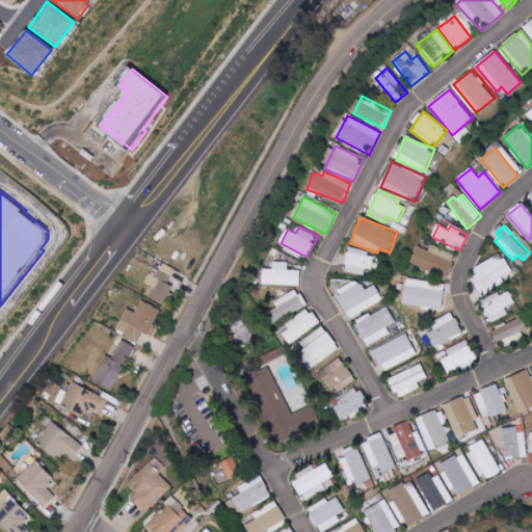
[(429,251),(419,246),(411,262),(446,278),(456,256),(432,245),(429,251)]
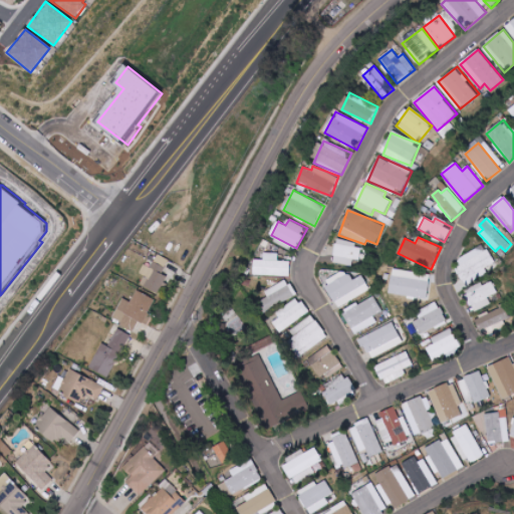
[(351,266),(353,259),(359,260),(361,247),(353,245),(352,247),(336,244),(332,262),(351,266)]
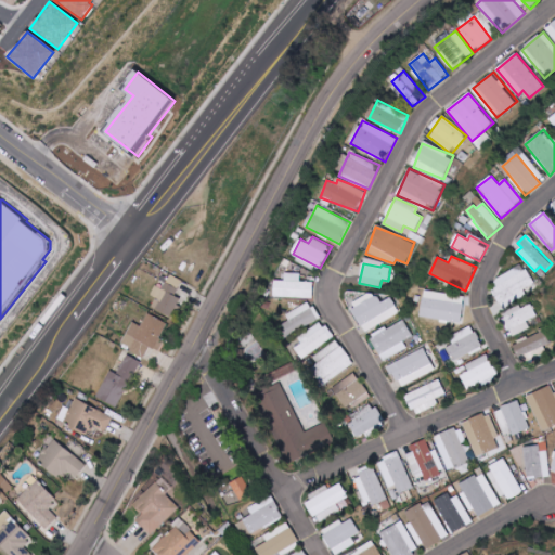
[(500,287),(493,291),(502,309),(528,295),(525,289),(534,284),(524,265),(495,280),(500,287)]
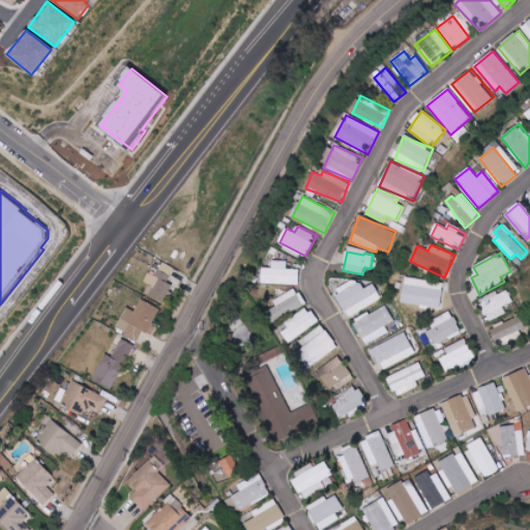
[(300,285),(300,269),(288,269),(289,261),(273,261),(273,268),(263,268),(263,284),(300,285)]
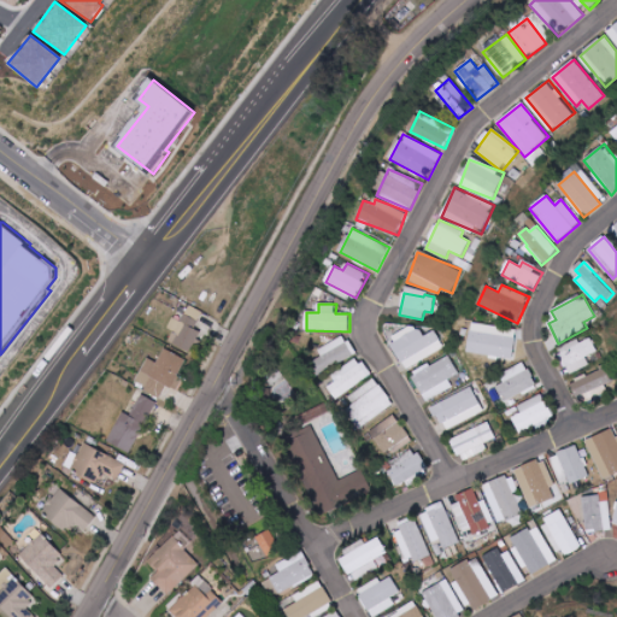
[(168,328),(174,331),(169,342),(191,352),(200,331),(195,329),(204,312),(189,305),(181,322),(172,317),(168,328)]
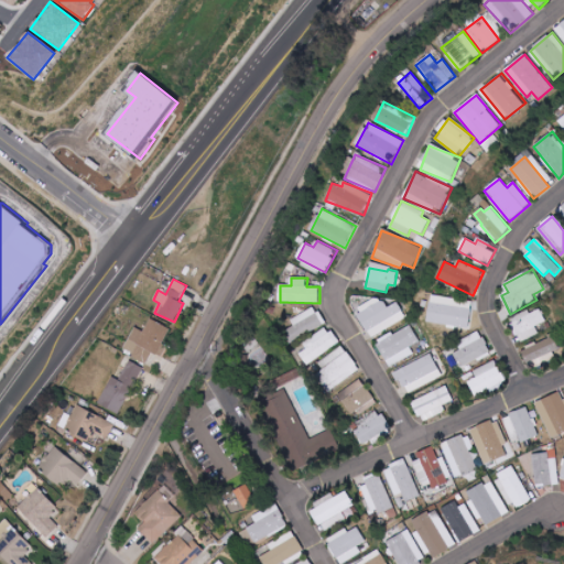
[(358,300),(361,305),(355,308),(369,337),(407,318),(398,302),(386,308),(377,291),(358,300)]
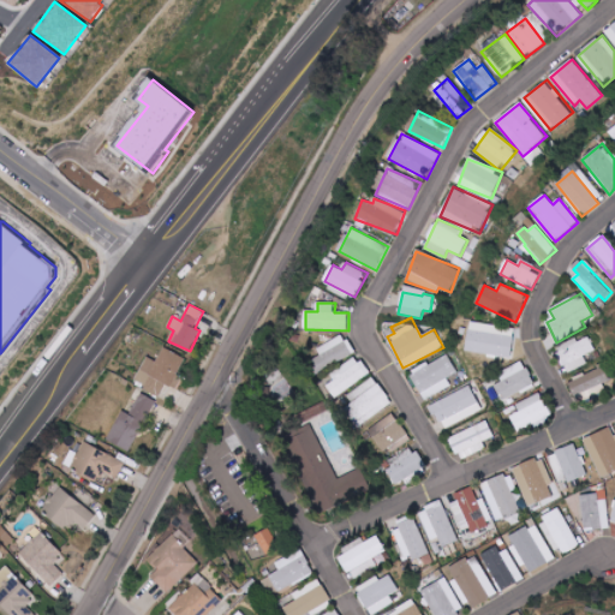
[(473,357),(514,359),(517,328),(475,326),(473,357)]
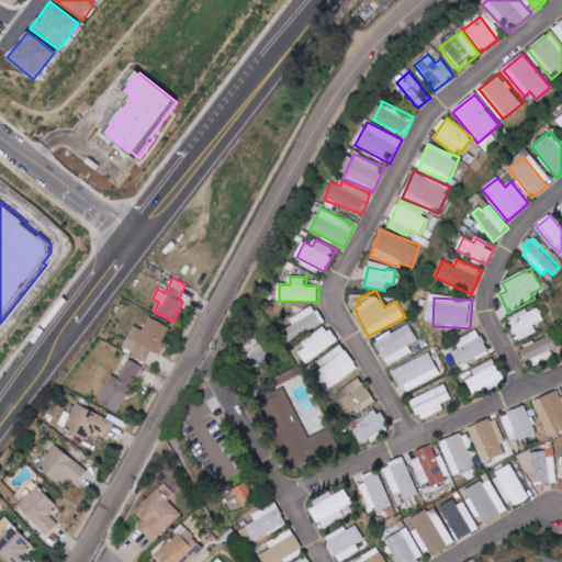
[(324,324),(317,306),(292,316),(300,335),(324,324)]
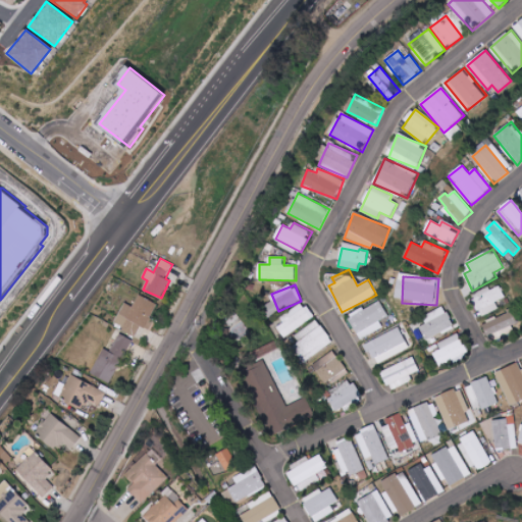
[(499,309),(496,302),(505,298),(500,285),(472,297),(480,317),(499,309)]
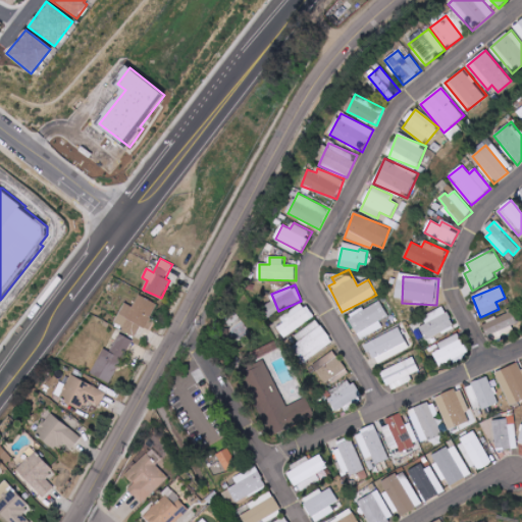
[(158,304),(139,296),(134,307),(123,303),(114,325),(137,335),(141,326),(150,330),(154,320),(151,319),(158,304)]
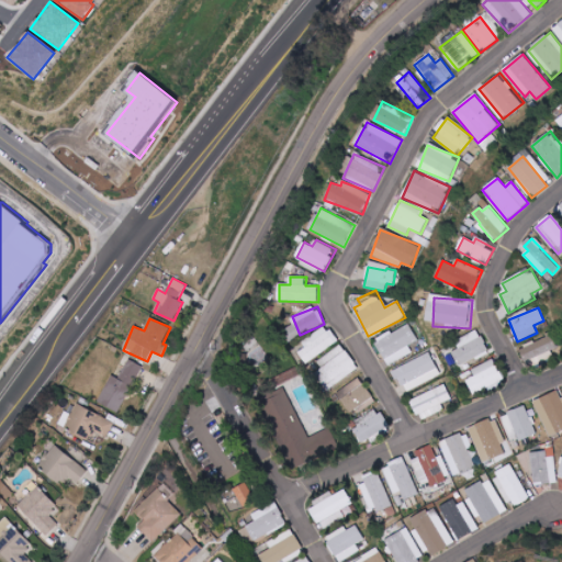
[(408,346),(418,340),(409,324),(374,341),(388,366),(413,352),(408,346)]
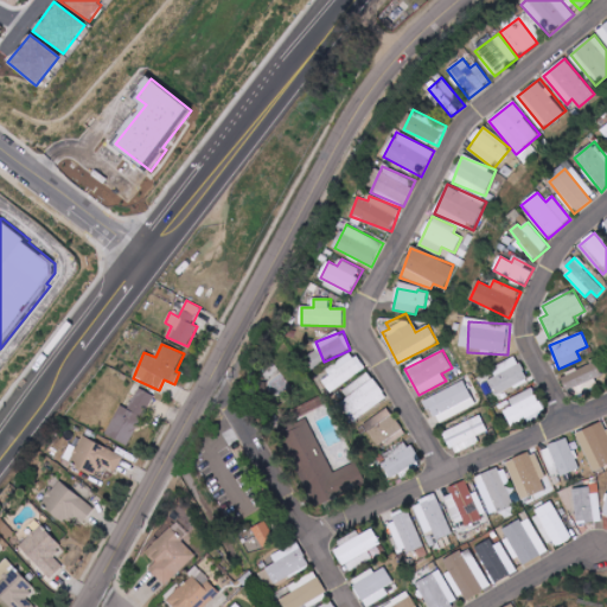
[(320,376),(330,393),(365,370),(356,355),(320,376)]
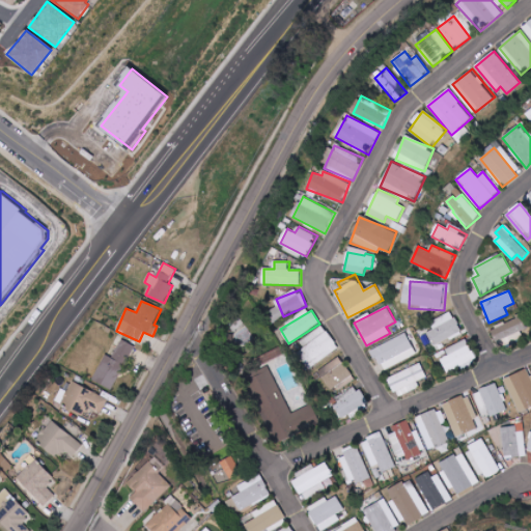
[(432,344),(460,335),(454,313),(435,318),(438,329),(428,332),(432,344)]
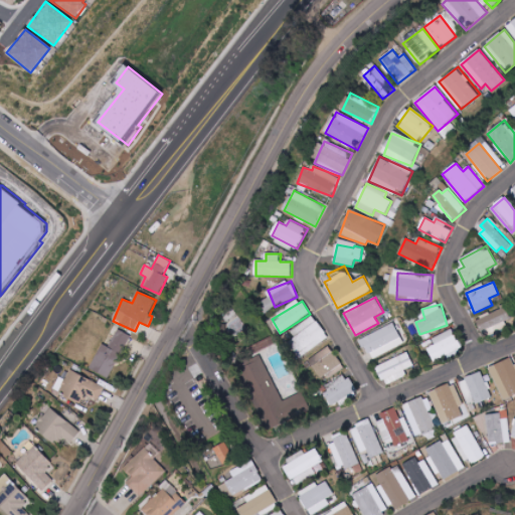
[(477,320),(483,336),(513,325),(507,309),(477,320)]
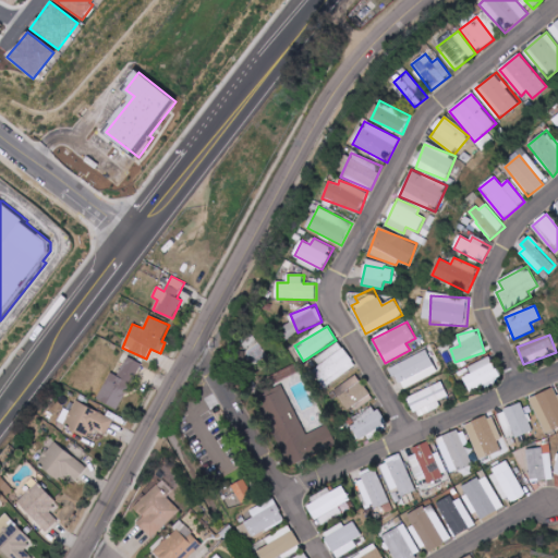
[(320,365),(313,371),(327,388),(356,364),(339,342),(316,360),(320,365)]
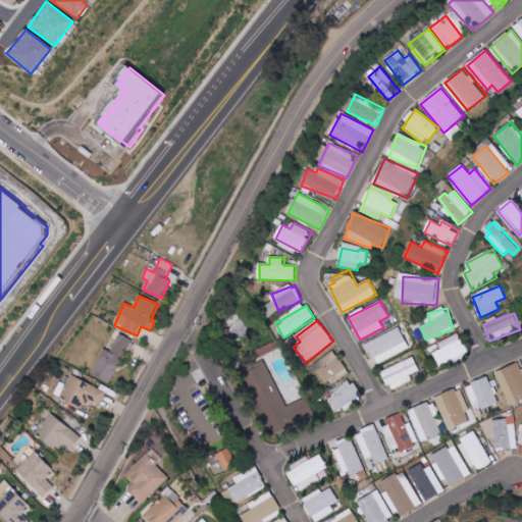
[(409,351),(401,329),(366,342),(373,363),(409,351)]
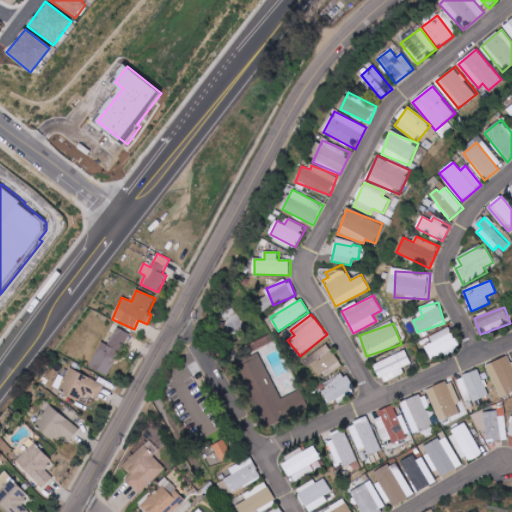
[(101,342),(90,366),(109,376),(129,334),(117,328),(109,346),(101,342)]
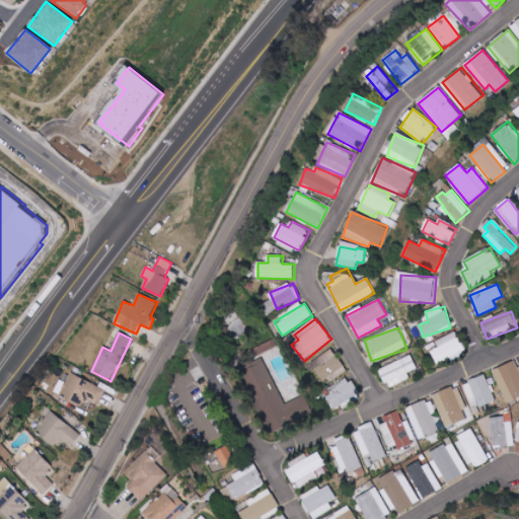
[(438,348),(431,350),(435,363),(464,354),(458,334),(435,341),(438,348)]
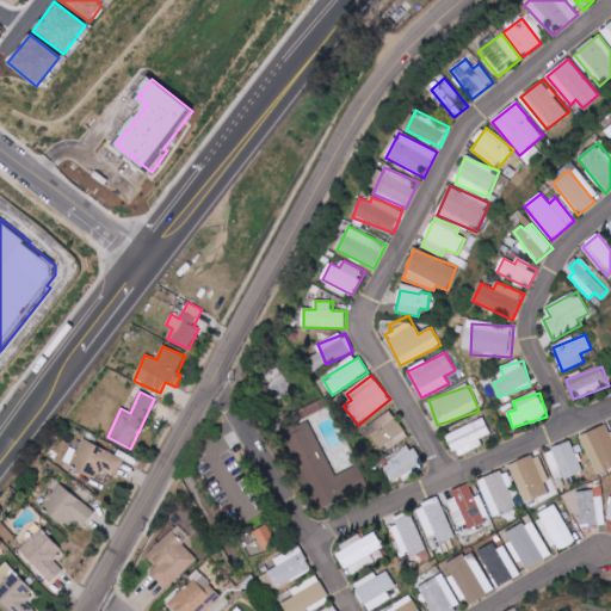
[(455,457),(482,448),(480,438),(491,434),(485,420),(448,432),(455,457)]
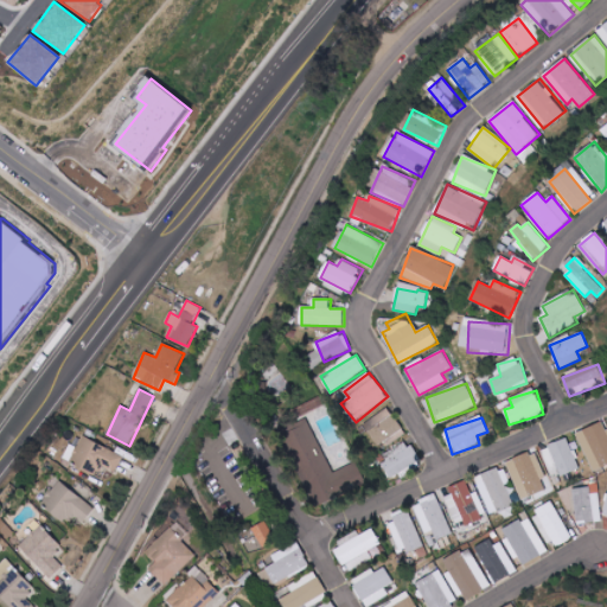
[(336,474),(307,422),(287,434),(292,442),(295,441),(330,502),(366,480),(356,462),(336,474)]
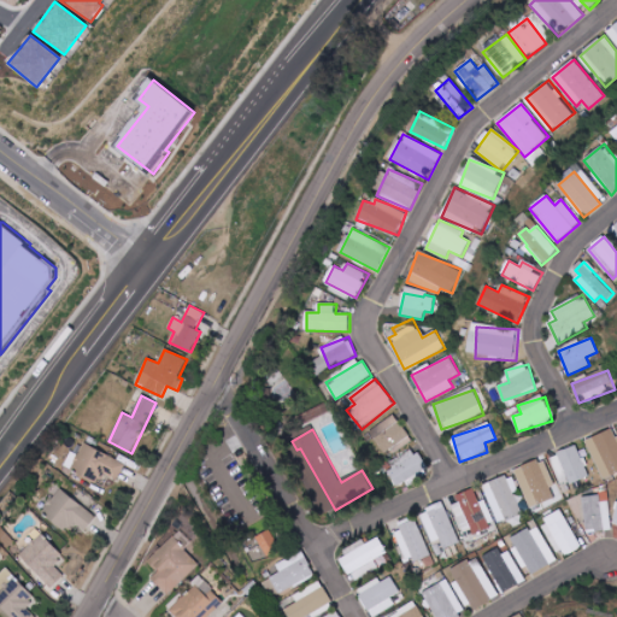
[(70,471),(105,487),(110,476),(118,481),(127,463),(83,444),(70,471)]
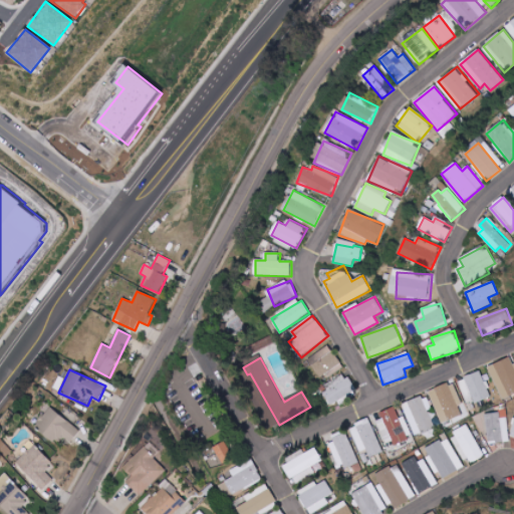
[(466,405),(490,399),(483,372),(459,378),(466,405)]
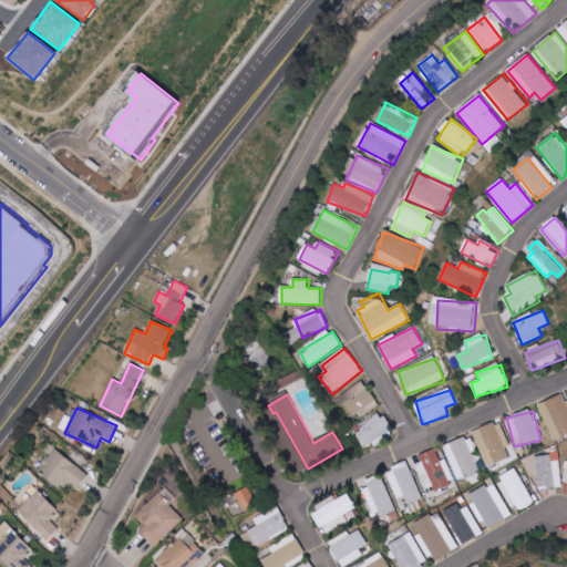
[(356,433),(364,451),(394,434),(384,418),(356,433)]
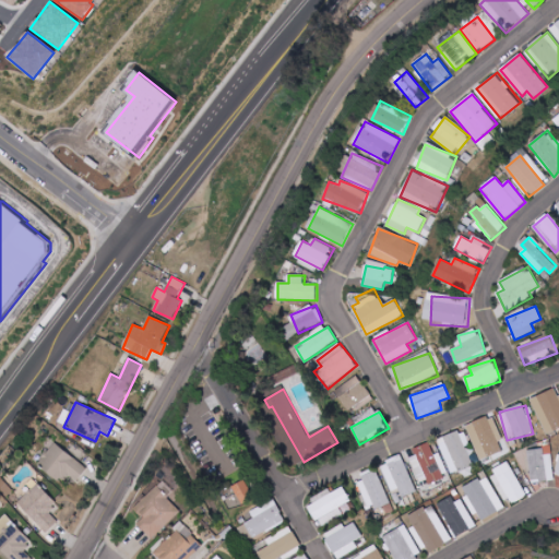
[(502,443),(495,417),(467,426),(475,451),(502,443)]
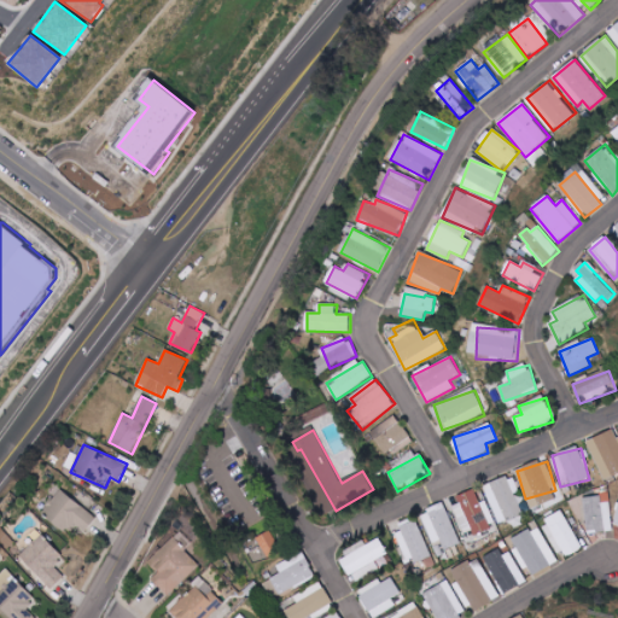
[(524,514),(514,494),(520,491),(513,474),(484,488),(500,524),(524,514)]
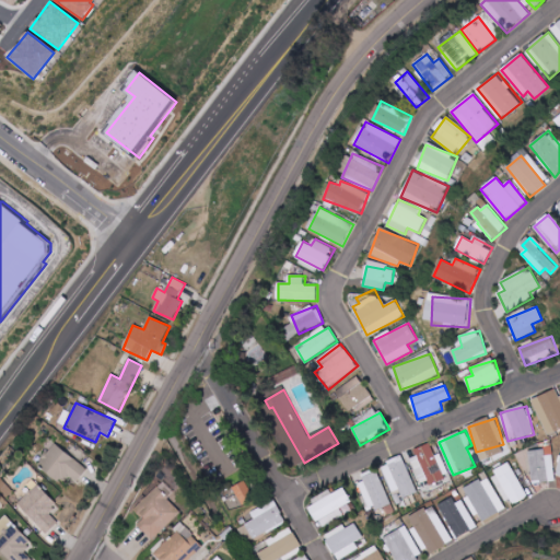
[(59,482),(66,474),(78,482),(88,468),(54,444),(37,466),(59,482)]
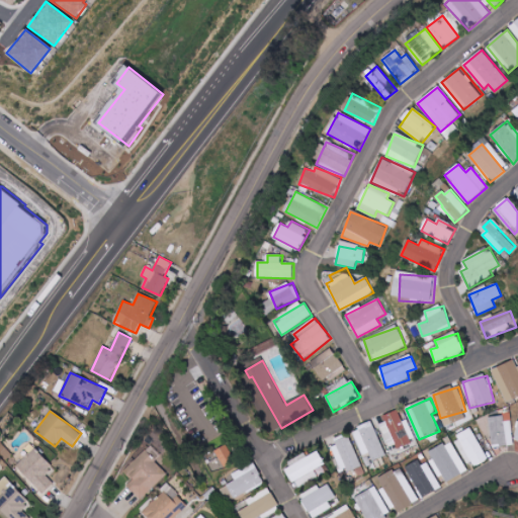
[(402,422),(399,413),(379,419),(390,451),(416,442),(409,420),(402,422)]
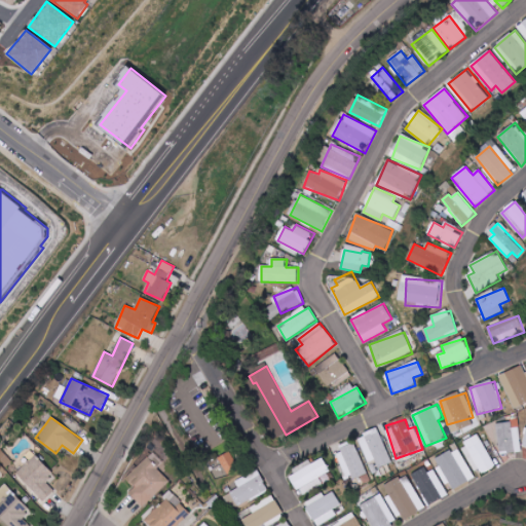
[(498,421),(499,453),(521,453),(520,421),(498,421)]
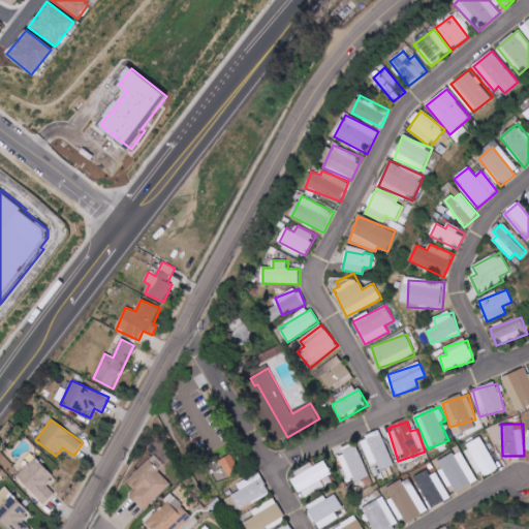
[(363,440),(372,471),(393,465),(383,434),(363,440)]
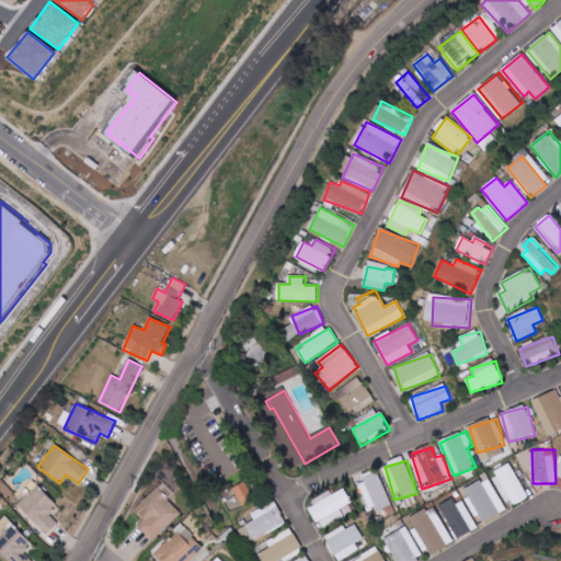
[(510,506),(528,499),(512,462),(493,471),(510,506)]
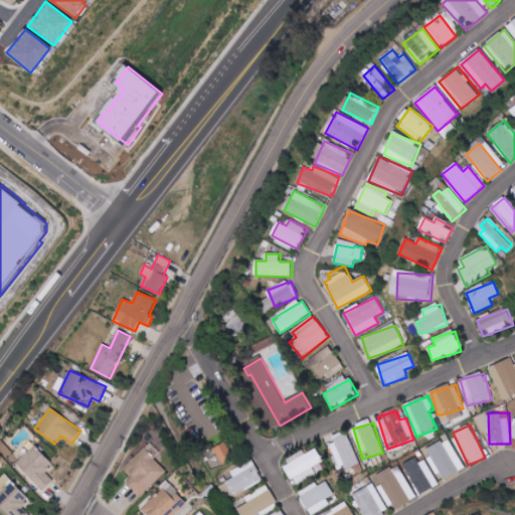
[(338,470),(357,465),(350,434),(331,438),(338,470)]
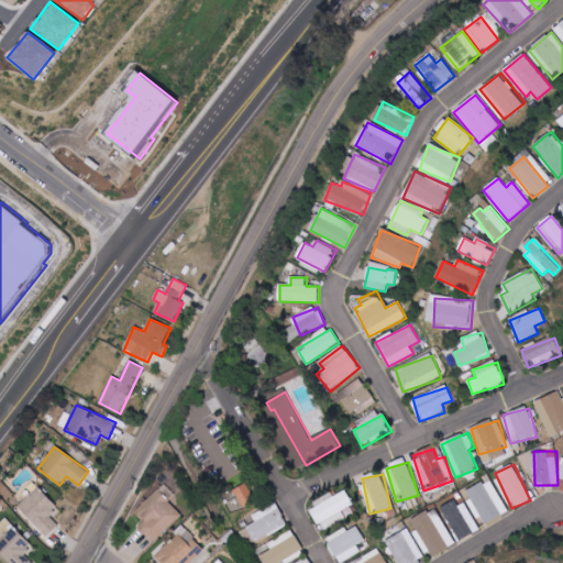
[(509,511),(490,478),(464,493),(483,526),(509,511)]
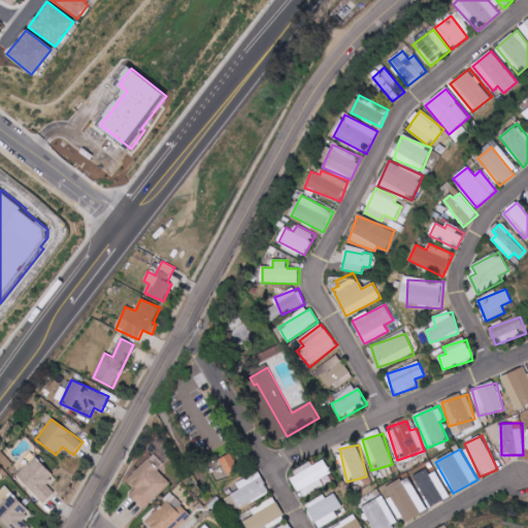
[(227,474),(239,470),(233,453),(221,457),(227,474)]
